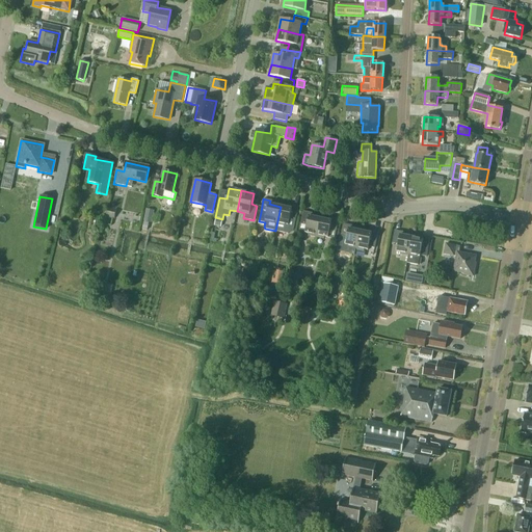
[(291,209),(281,207),(275,231),(288,233),(294,230),(296,219),(299,207),(292,205),(291,209)]
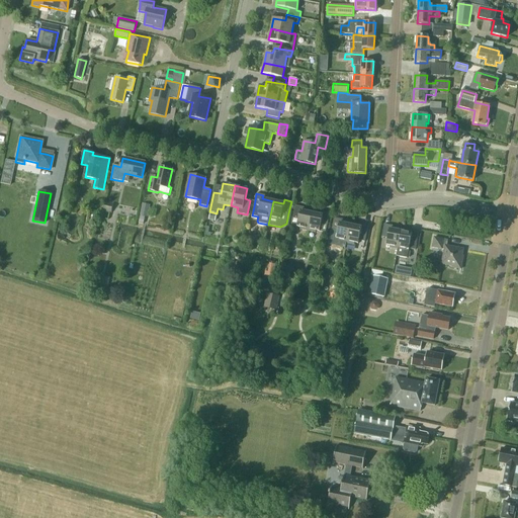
[(103,211),(111,212),(113,203),(105,201),(103,211)]
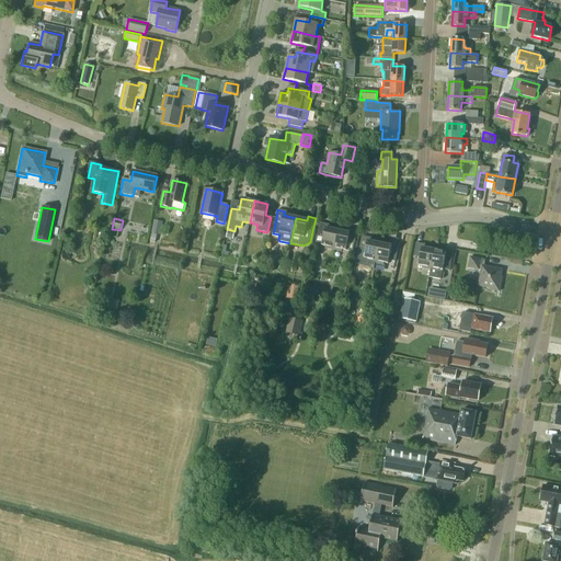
[(155,220),(151,232),(159,235),(162,221),(155,220)]
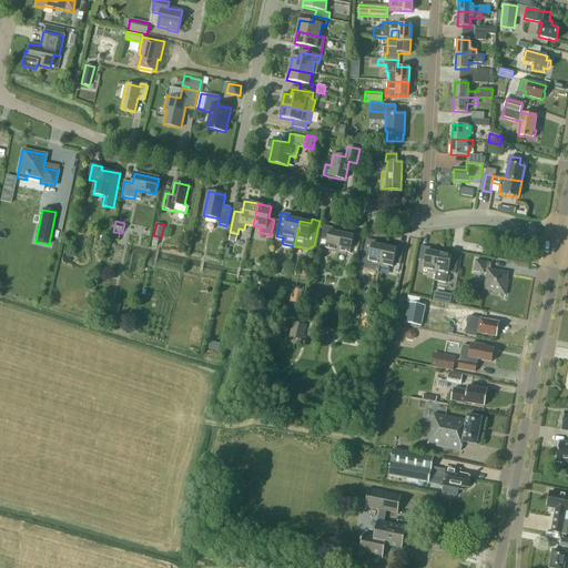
[(324,225),(321,240),(320,245),(321,247),(330,250),(330,251),(337,253),(342,233),(331,231),(331,227),(324,225)]
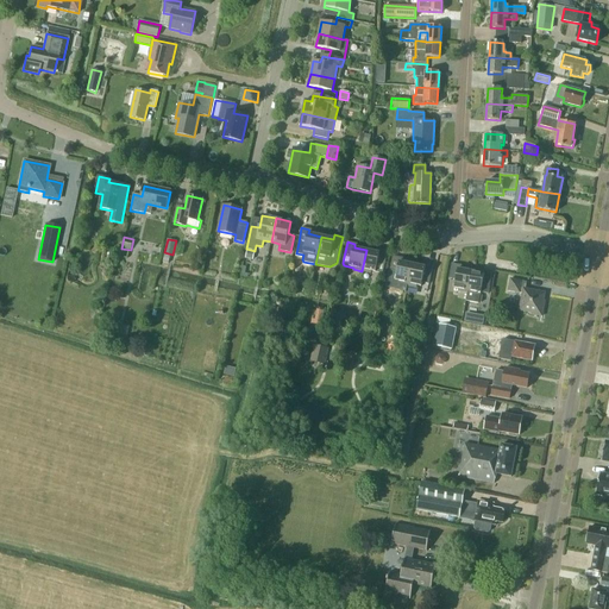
[(371,271),(376,272),(381,274),(383,271),(388,251),(380,249),(380,253),(366,250),(362,271),(371,274),(371,271)]
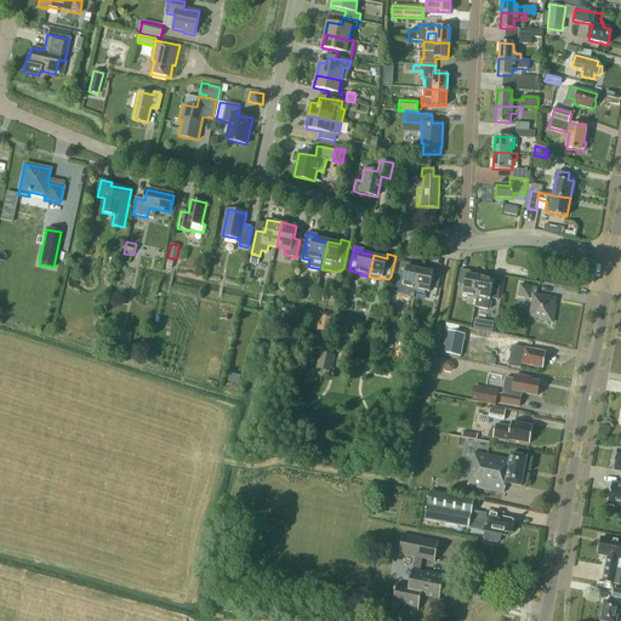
[(400,261),(398,275),(396,283),(403,285),(403,286),(408,288),(406,289),(416,291),(421,269),(408,267),(409,263),(400,261)]
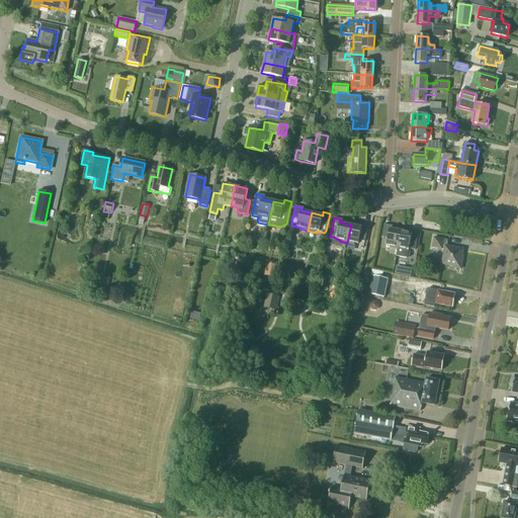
[(361,228),(351,225),(347,243),(354,245),(354,243),(358,244),(359,241),(365,242),(368,226),(362,224),(361,228)]
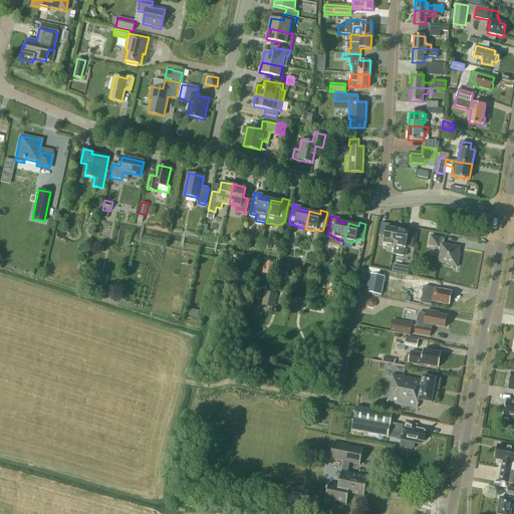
[(387,245),(395,247),(398,229),(387,227),(388,224),(381,223),(378,235),(384,236),(383,243),(387,244),(387,245)]
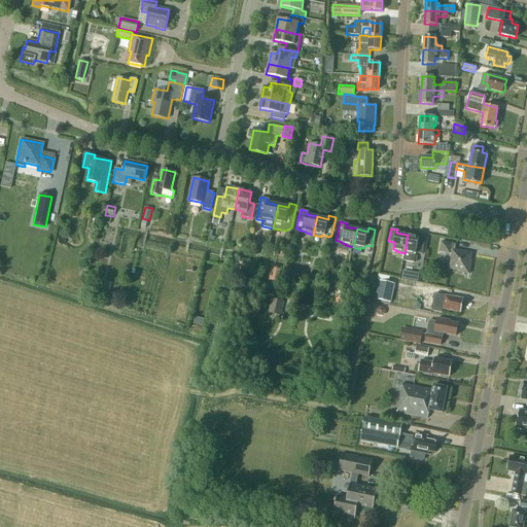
[(419,237),(408,235),(405,253),(403,260),(415,262),(416,252),(422,254),(426,235),(419,234),(419,237)]
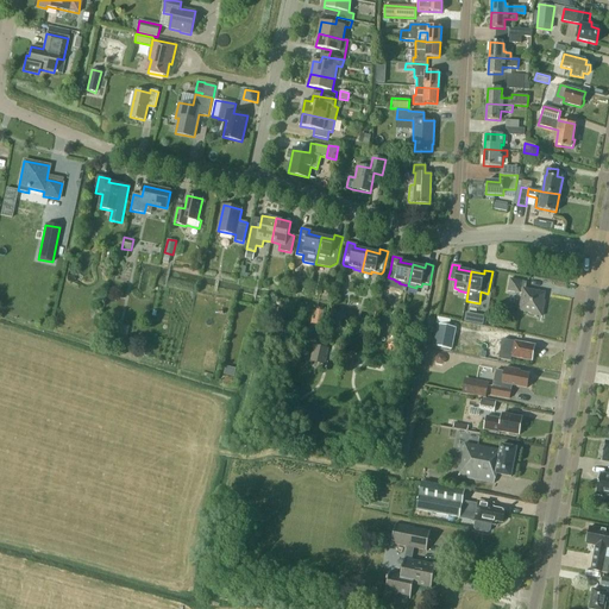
[(542,306),(545,293),(526,289),(527,282),(510,280),(508,292),(522,294),(519,311),(532,313),(532,314),(542,316),(544,306),(542,306)]
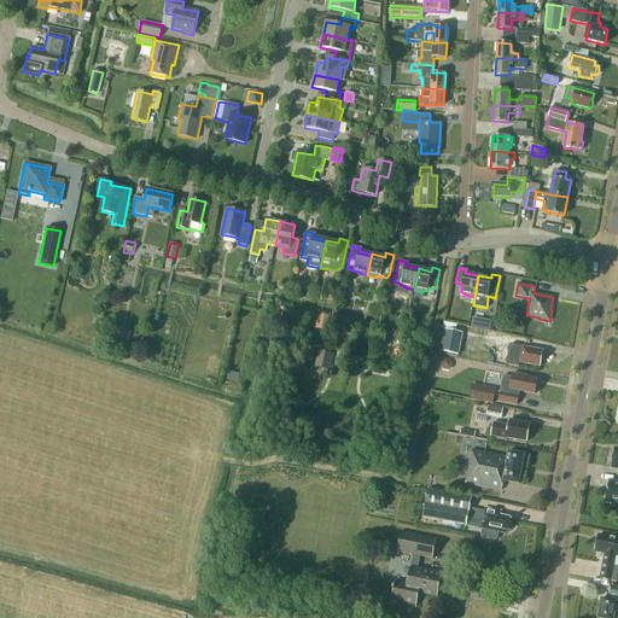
[(445,331),(442,353),(459,355),(461,340),(460,333),(445,331)]
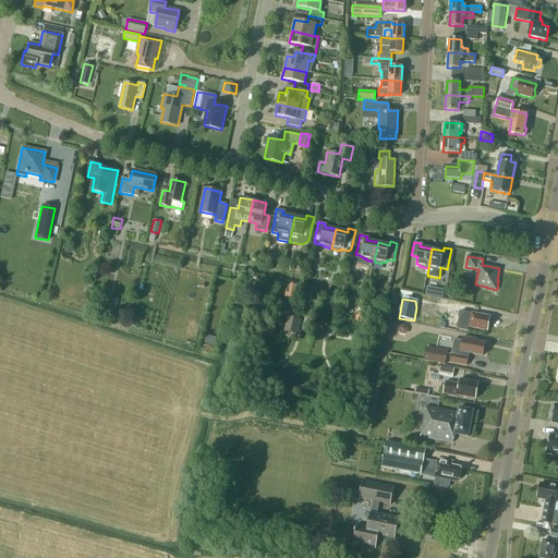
[(470,319),(469,327),(487,331),(490,316),(466,312),(468,305),(440,300),(437,312),(465,317),(465,318),(470,319)]
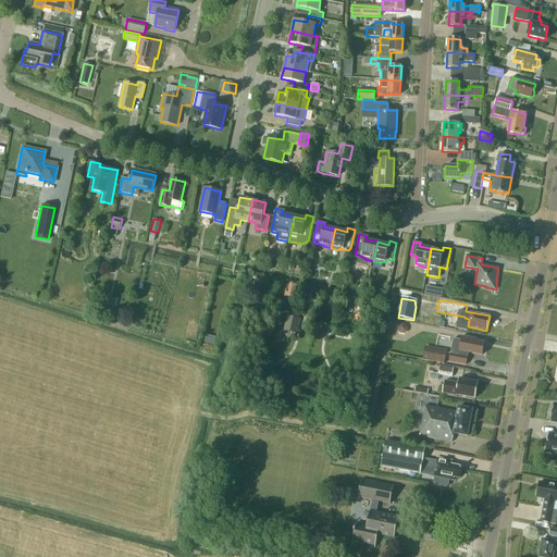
[(107,305),(104,312),(112,313),(114,306),(107,305)]
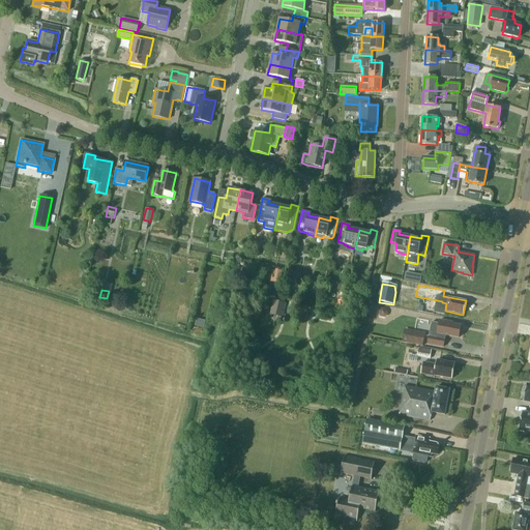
[(270,315),(283,318),(286,303),(273,300),(270,315)]
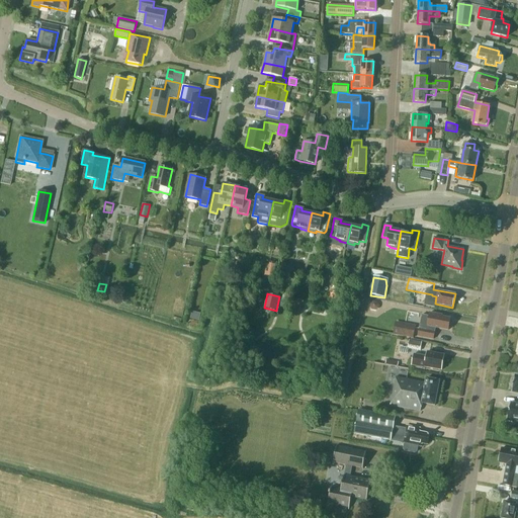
[(298,297),(293,308),(303,312),(308,300),(298,297)]
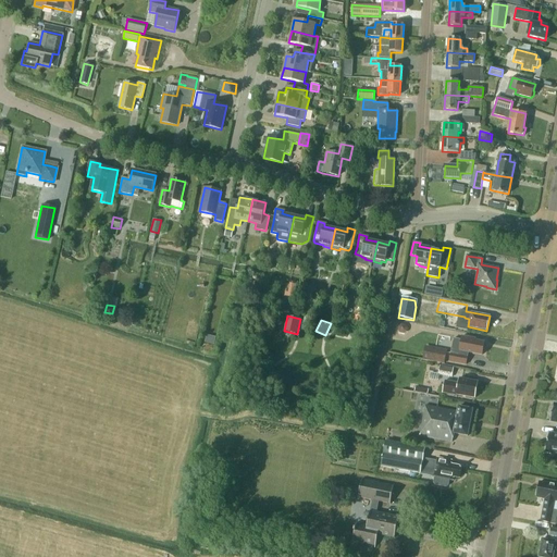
[(398,325),(398,330),(399,333),(404,333),(406,331),(407,327),(405,324),(401,324),(398,325)]
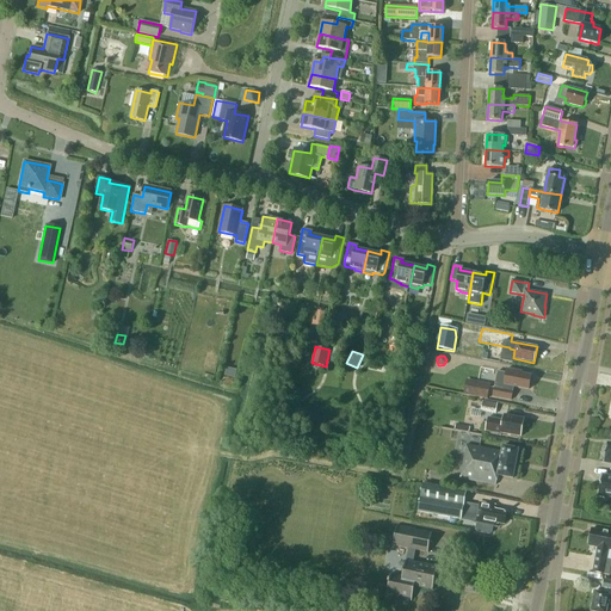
[(514,387),(529,389),(529,387),(530,386),(531,382),(531,381),(531,376),(522,374),(523,371),(507,368),(506,372),(498,371),(493,396),(511,400),(514,387)]
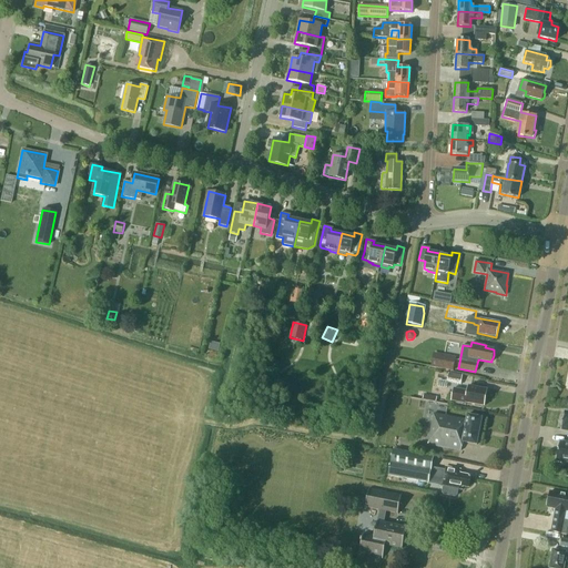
[(456,356),(434,353),(430,366),(453,371),(456,356)]
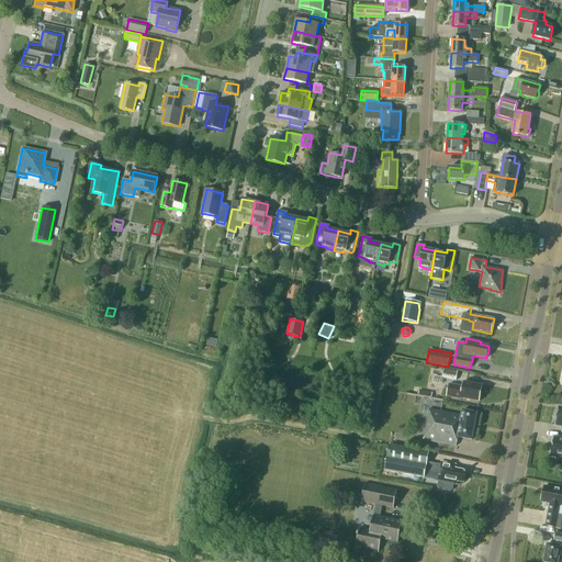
[(458,371),(444,369),(442,379),(456,381),(458,371)]
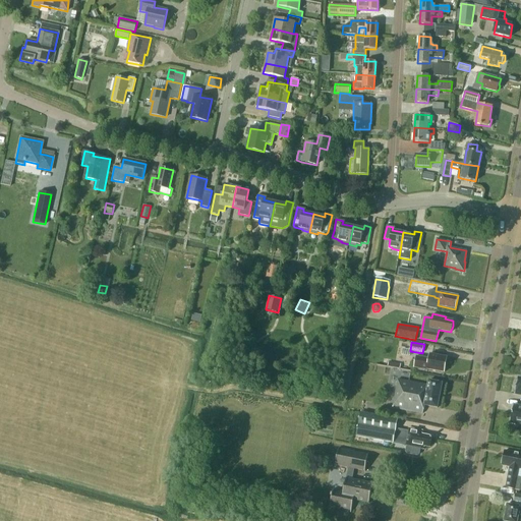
[(447,357),(429,354),(428,358),(416,356),(414,367),(426,370),(427,369),(444,372),(447,357)]
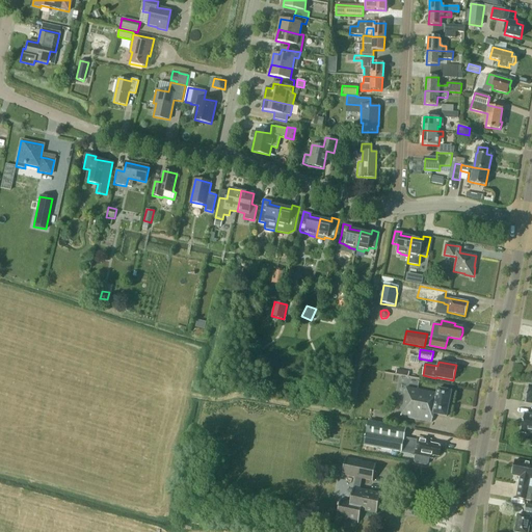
[(451,391),(437,389),(436,393),(405,387),(400,416),(431,422),(433,414),(447,417),(451,391)]
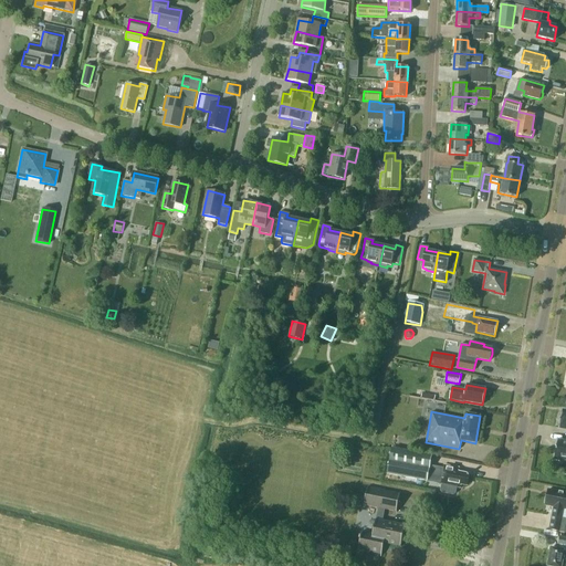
[(565,441),(556,440),(555,446),(557,446),(554,460),(559,461),(561,460),(565,460),(565,441)]
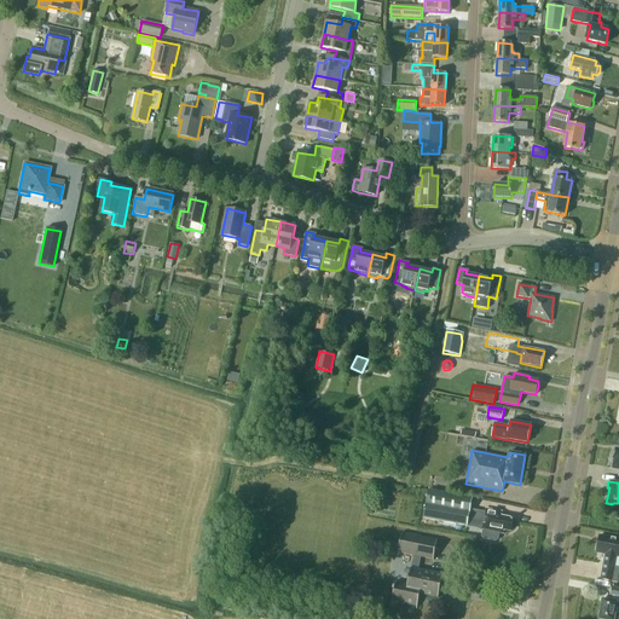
[(499,533),(503,533),(504,530),(512,531),(514,519),(512,518),(512,519),(508,518),(508,519),(499,518),(501,512),(485,509),(484,512),(470,509),(473,498),(428,490),(422,518),(478,528),(481,528),(481,530),(484,530),(482,537),(484,539),(496,542),(498,539),(499,533)]
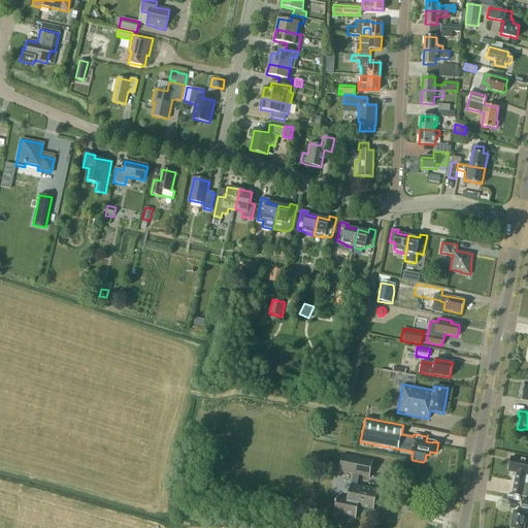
[(373,461),(343,455),(340,471),(353,474),(349,497),(338,495),(335,513),(356,517),(358,507),(374,510),(378,490),(357,486),(359,475),(370,477),(373,461)]
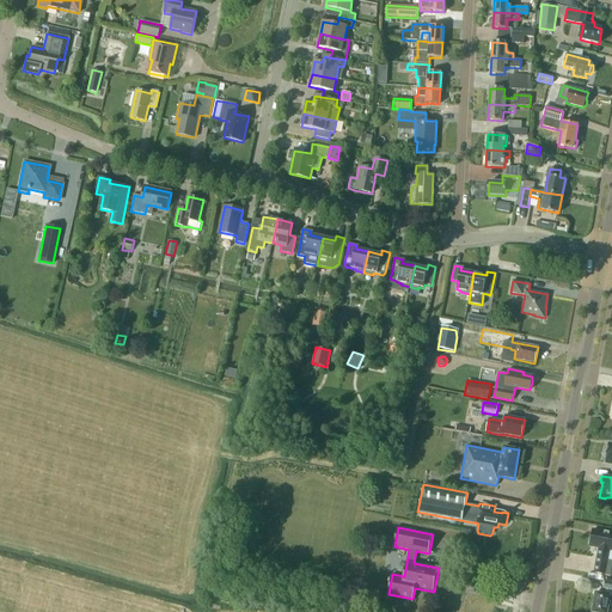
[(611,533),(593,530),(589,546),(599,549),(594,574),(611,576),(611,561),(607,561),(610,550),(611,550),(611,533)]
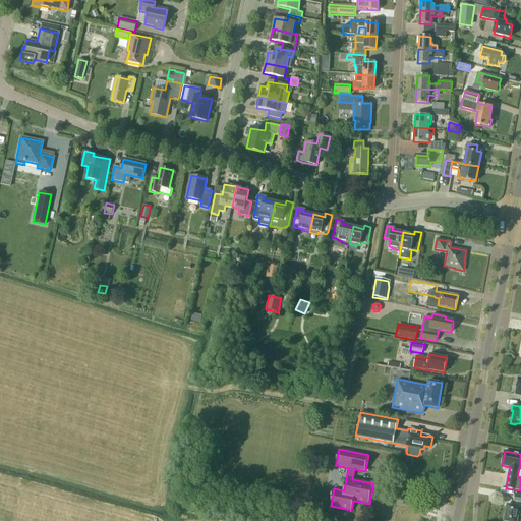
[(407,475),(409,467),(400,465),(399,474),(407,475)]
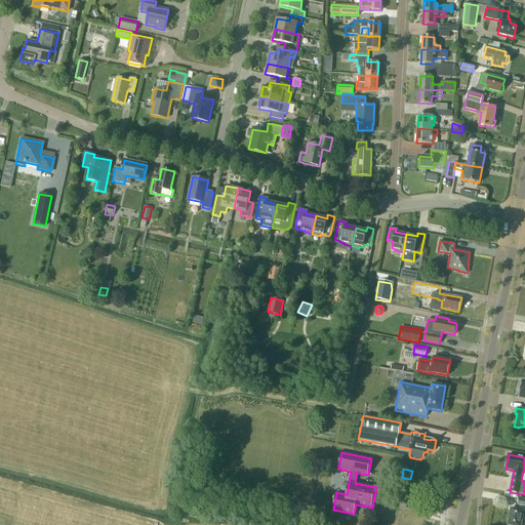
[(508,524),(521,524),(523,520),(524,520),(524,518),(524,498),(519,498),(517,510),(511,509),(508,524)]
